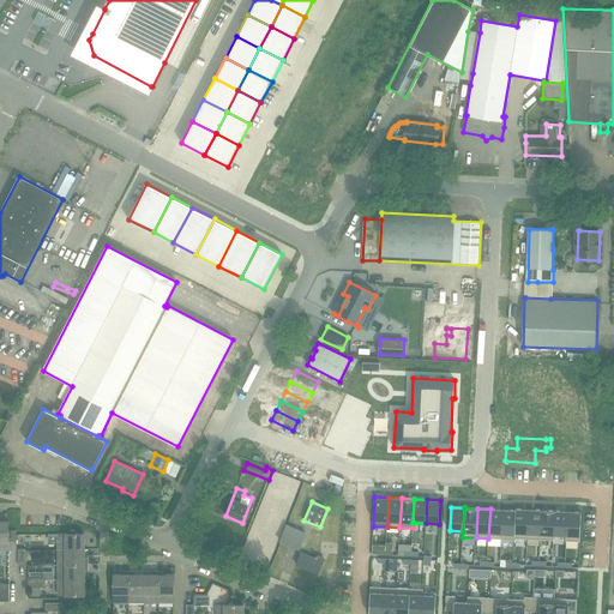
[(491,509),(488,539),(501,539),(503,510),(491,509)]
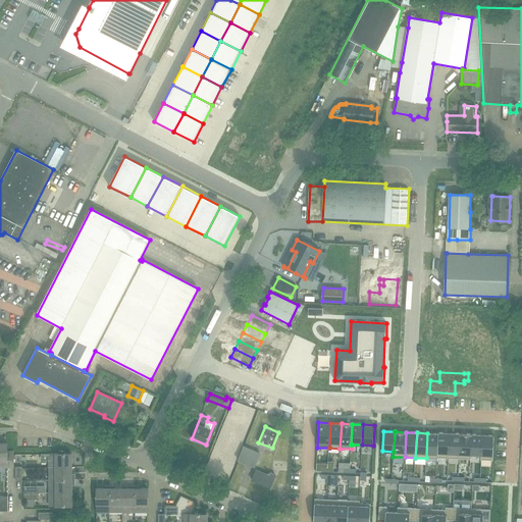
[(438,433),(437,458),(438,458),(449,458),(450,433),(438,432),(438,433)]
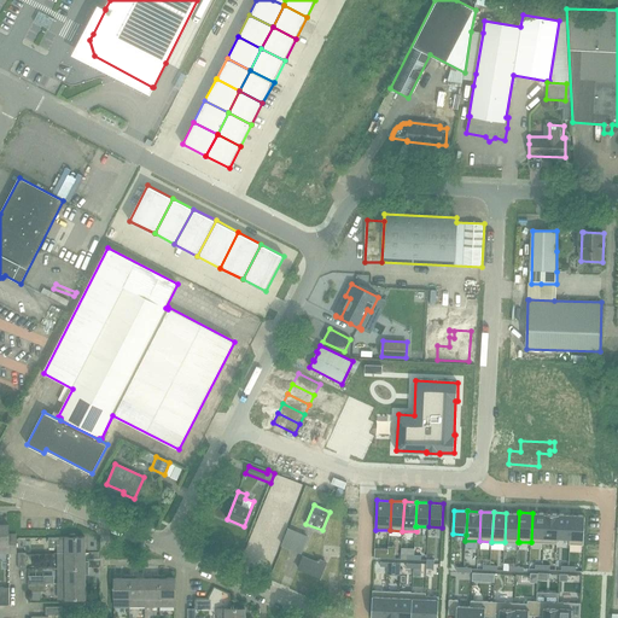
[(506,513),(505,542),(518,543),(519,542),(518,542),(519,513),(506,513)]
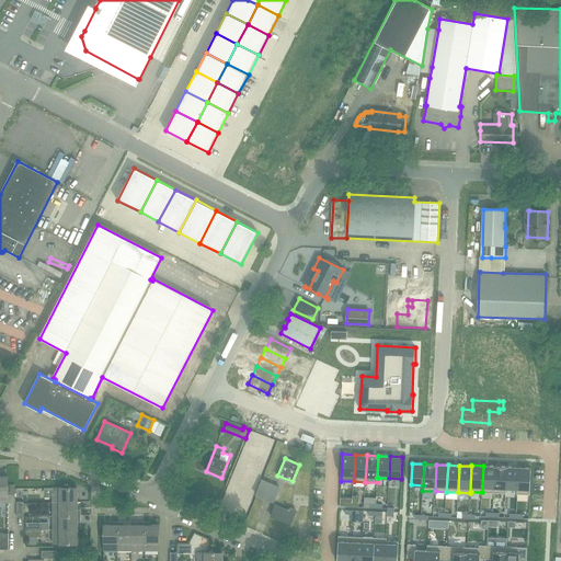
[(483,466),(482,492),(494,493),(495,466),(483,466)]
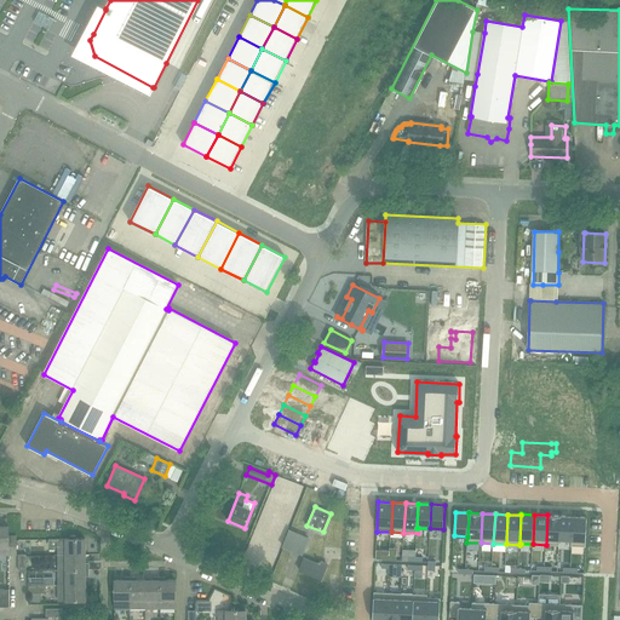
[(547,515),(546,545),(560,545),(560,540),(560,539),(561,516),(547,515)]
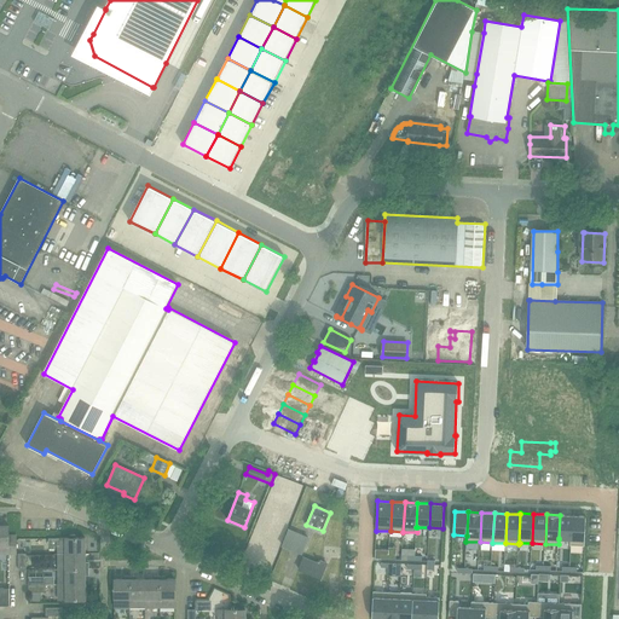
[(560,515),(559,538),(559,539),(571,539),(572,515),(560,515)]
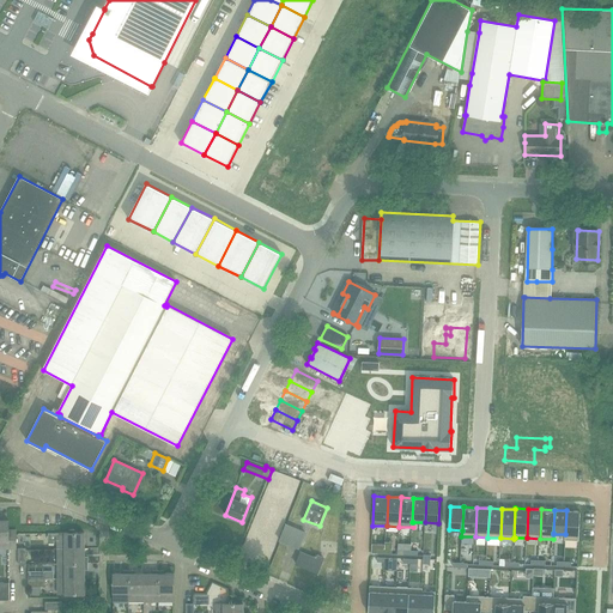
[(565,534),(565,540),(578,540),(581,511),(566,510),(565,534)]
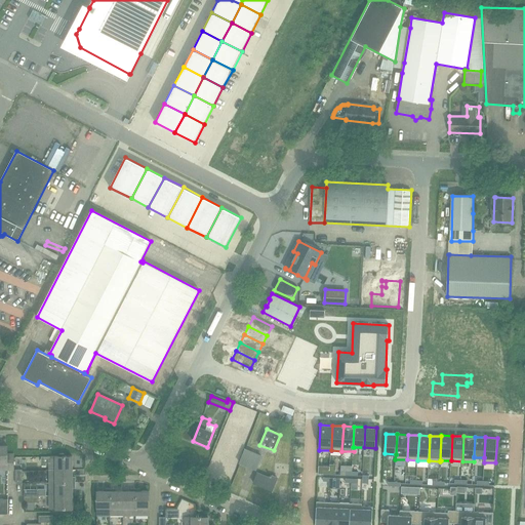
[(245,449),(243,453),(240,463),(255,470),(261,456),(245,449)]
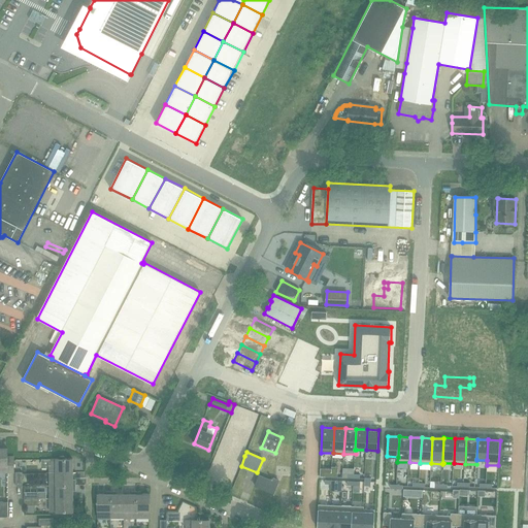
[(50,466),(50,472),(72,472),(72,459),(65,459),(65,457),(59,457),(59,459),(50,459),(50,460),(41,460),(41,466),(50,466)]
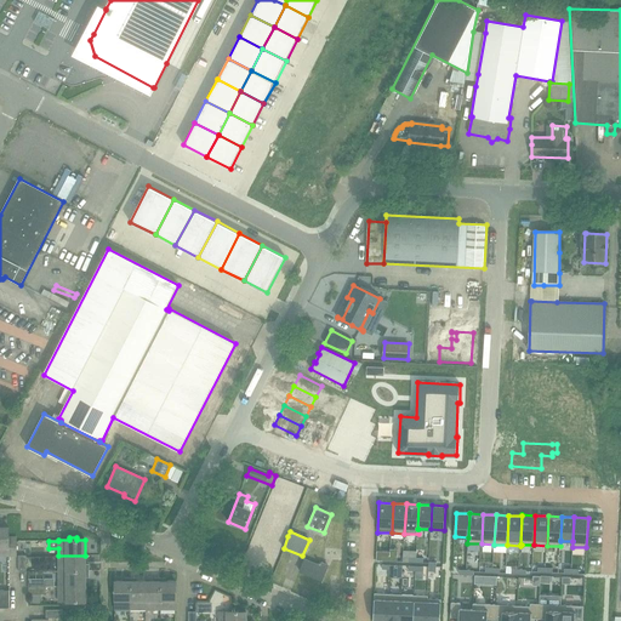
[(58,556),(58,571),(89,571),(89,564),(85,564),(85,556),(58,556)]
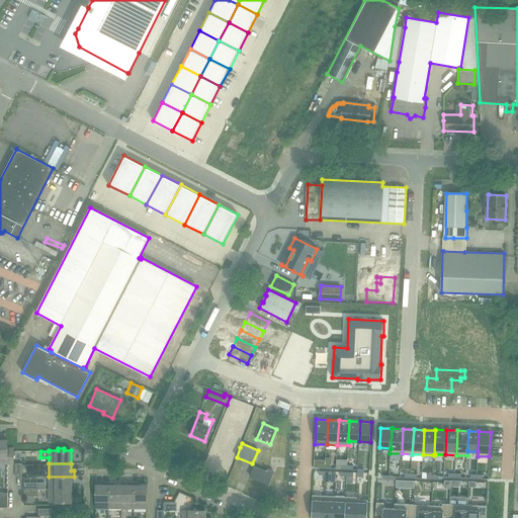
[(250,477),(268,484),(273,471),(266,468),(265,471),(254,466),(250,477)]
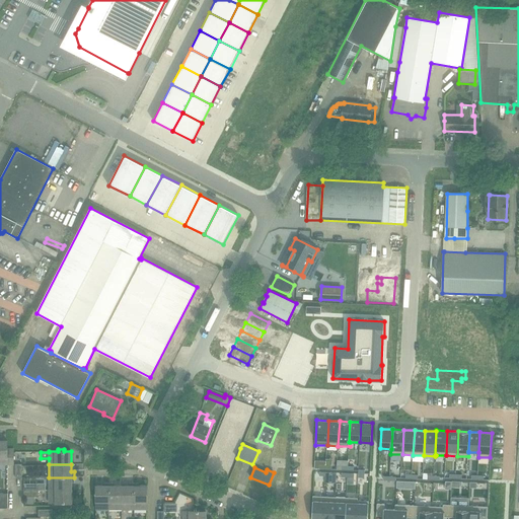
[(49,477),(49,491),(72,491),(72,483),(74,483),(74,477),(49,477)]
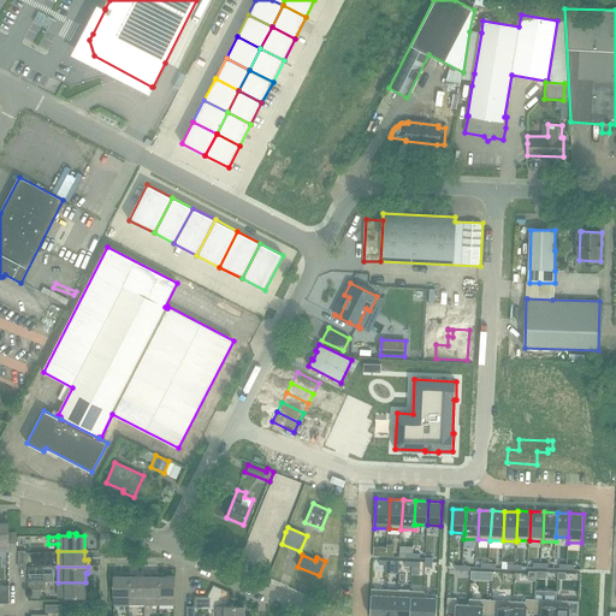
[(130,605),(129,574),(124,574),(124,576),(114,576),(114,605),(130,605)]
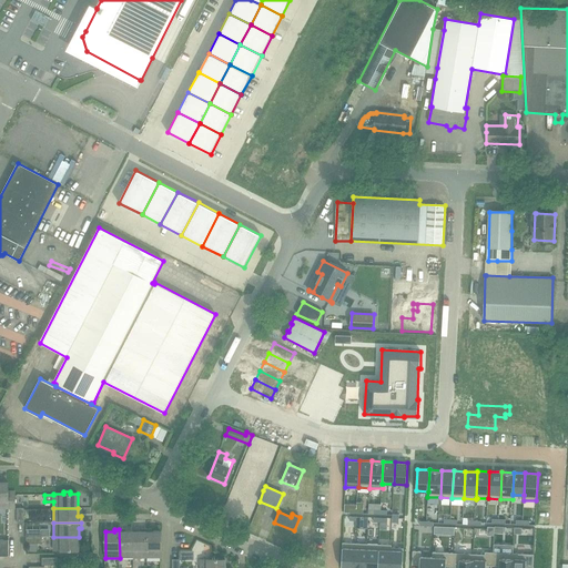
[(124,529),(119,529),(120,558),(133,557),(133,531),(124,531),(124,529)]
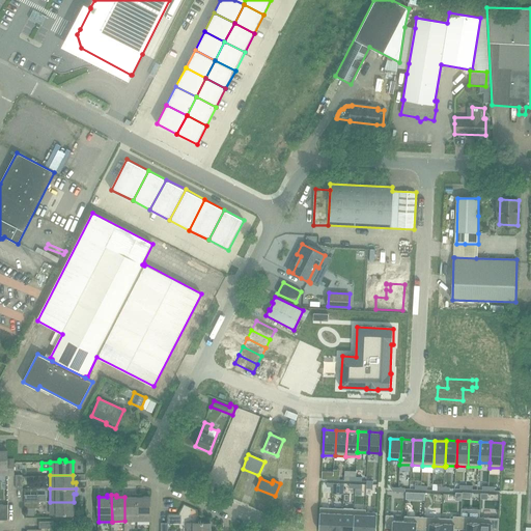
[(133,497),(124,497),(124,521),(137,521),(137,495),(133,495),(133,497)]
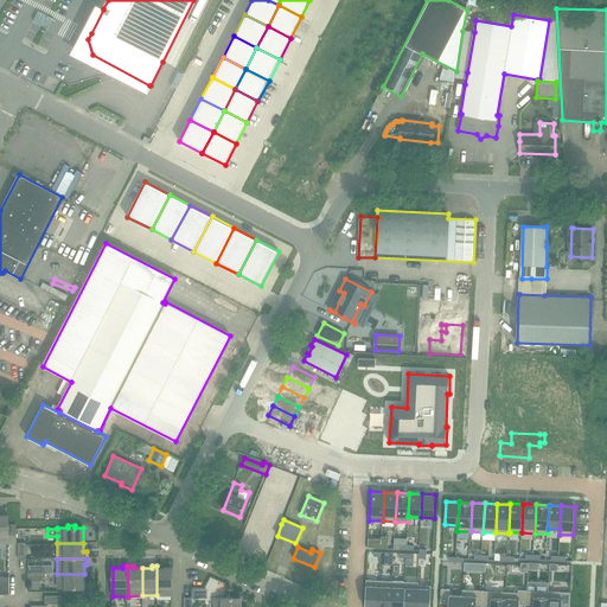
[(163,566),(157,566),(157,595),(172,595),(172,568),(163,568),(163,566)]
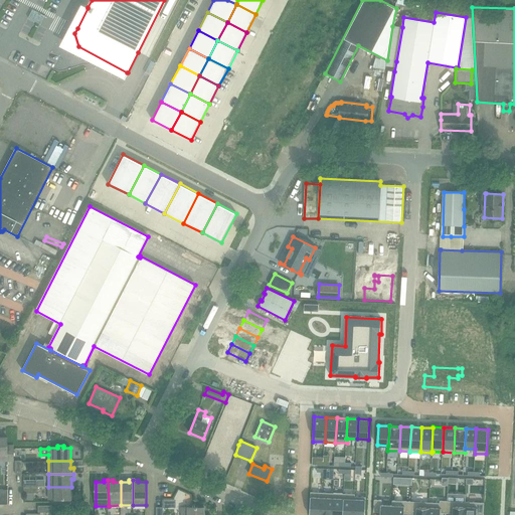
[(71,487),(48,487),(48,499),(58,499),(58,502),(63,502),(63,499),(71,499),(71,487)]
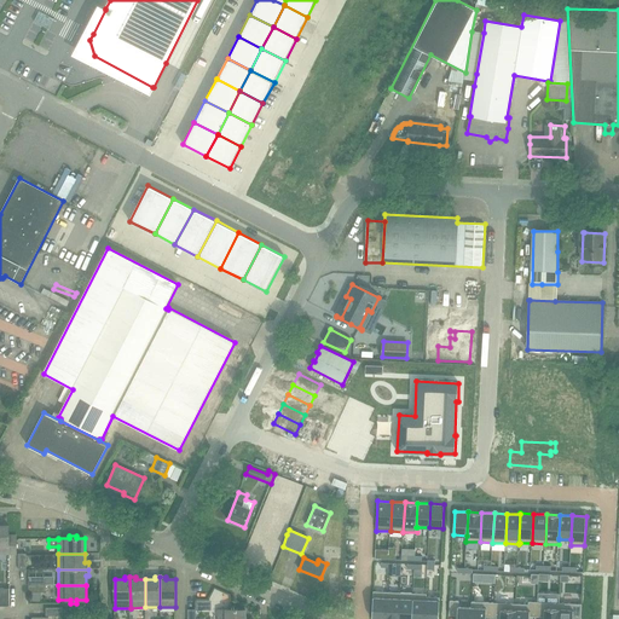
[(374,591),(371,618),(385,618),(387,591),(374,591)]
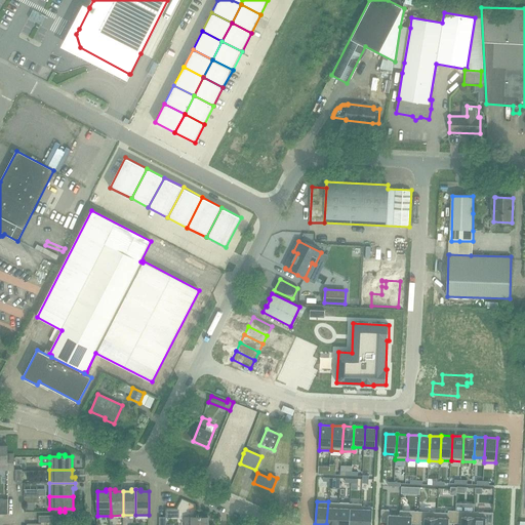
[(328,501),(326,524),(337,524),(339,502),(328,501)]
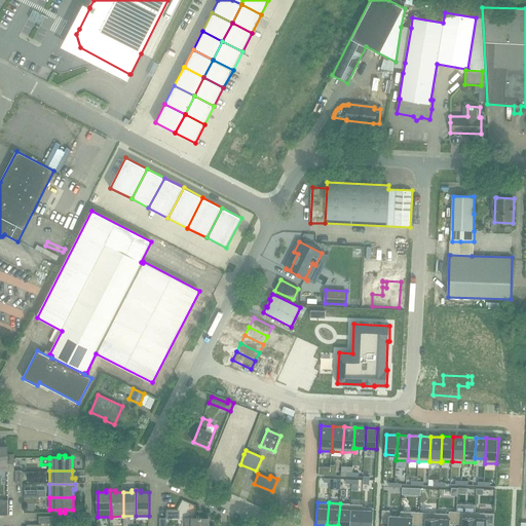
[(340,503),(338,525),(349,525),(351,503),(340,503)]
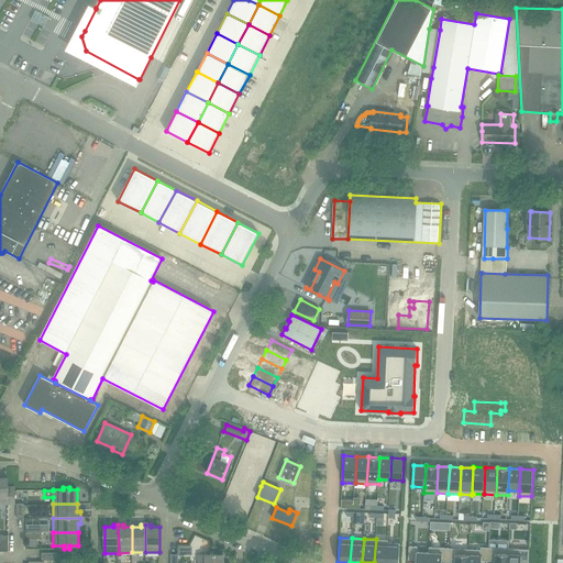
[(376,539),(374,562),(386,562),(387,542),(388,542),(388,540),(376,539)]
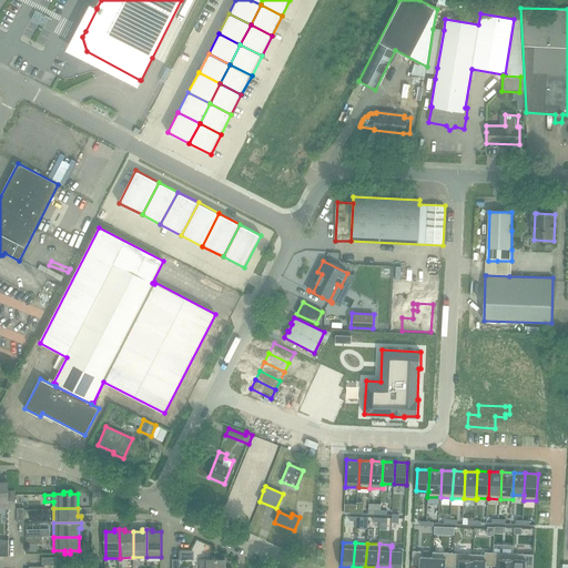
[(202,545),(189,545),(189,555),(202,555),(202,545)]
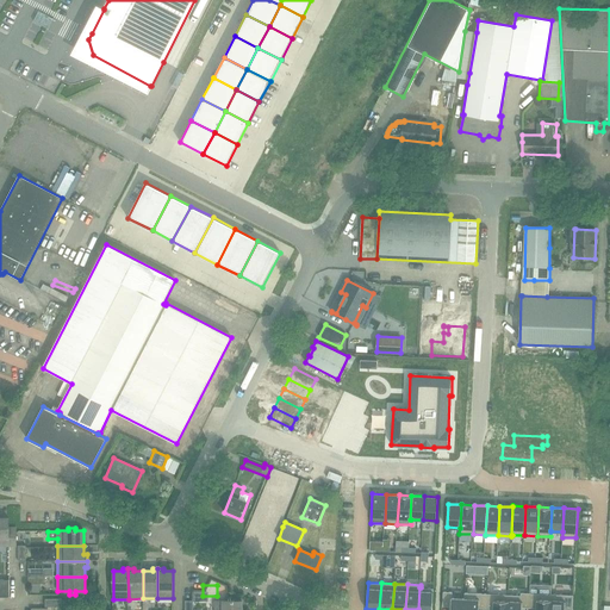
[(419,587),(418,609),(431,609),(434,589),(421,587),(419,587)]
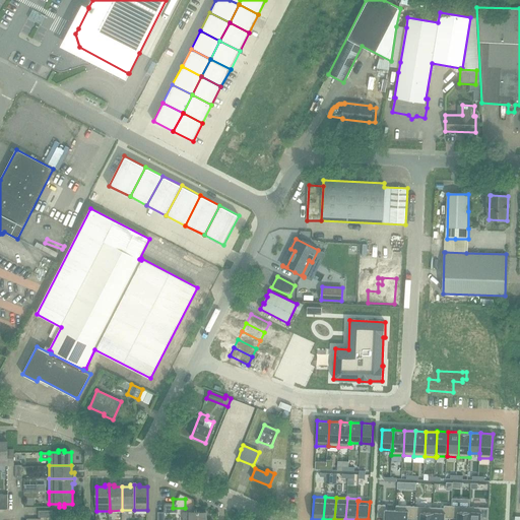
[(378,505),(378,516),(384,517),(383,519),(395,519),(397,505),(396,505),(396,510),(385,510),(385,505),(378,505)]
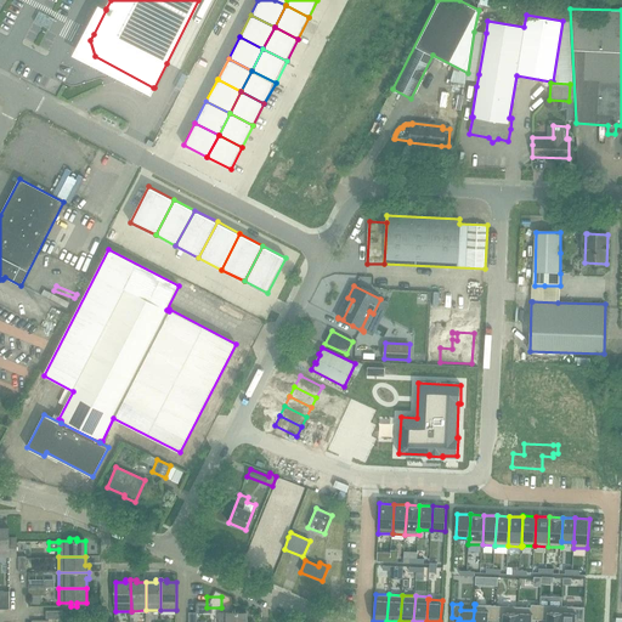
[(475,604),(473,621),(487,621),(488,620),(496,620),(497,605),(475,604)]
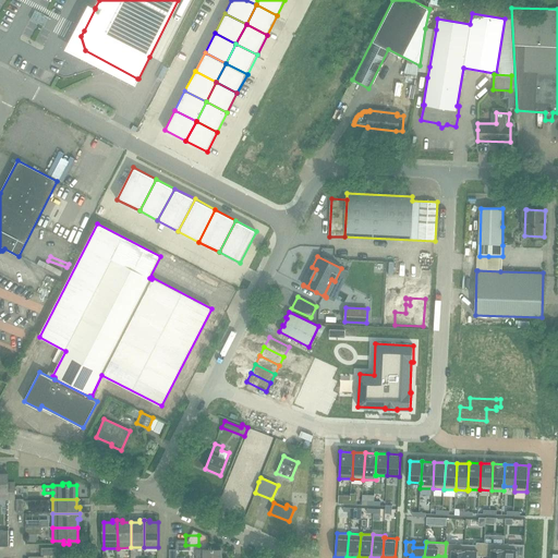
[(465,544),(463,557),(476,557),(477,555),(484,556),(485,543),(476,542),(476,545),(465,544)]
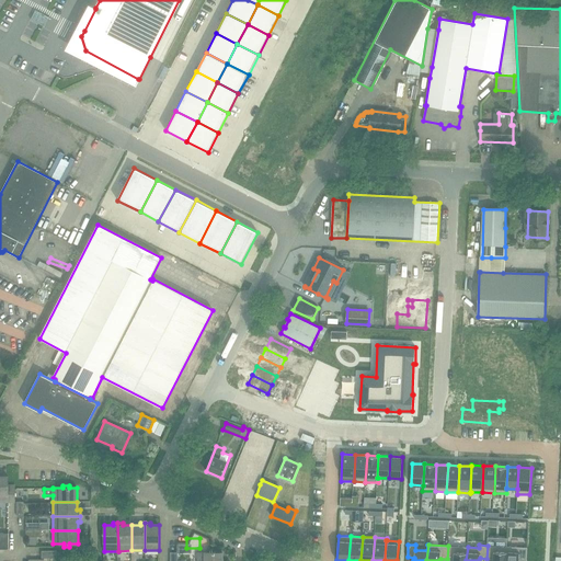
[(448,546),(447,559),(454,560),(466,560),(468,547),(448,546)]
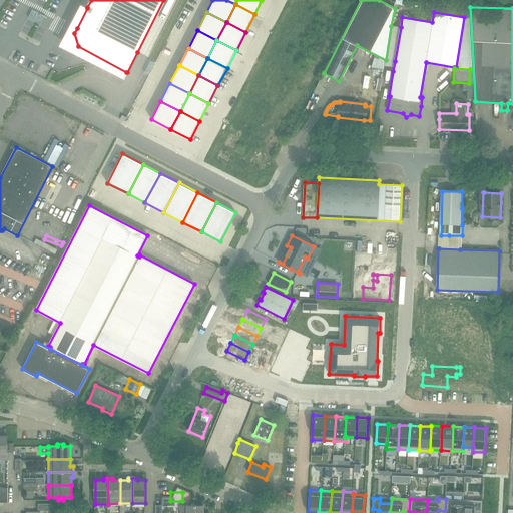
[(446,499),(445,511),(451,511),(451,512),(462,512),(464,500),(446,499)]
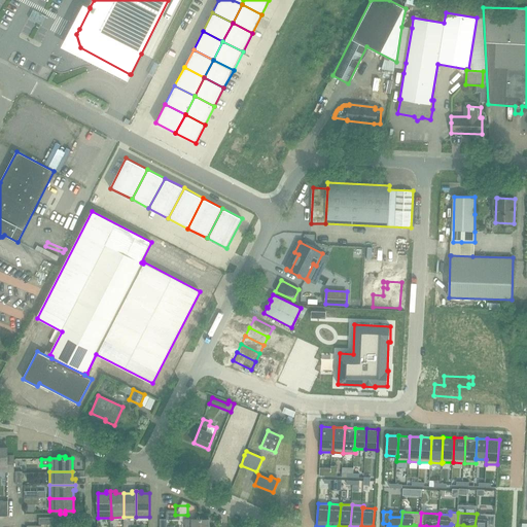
[(477,514),(475,526),(487,526),(488,526),(495,526),(495,515),(477,514)]
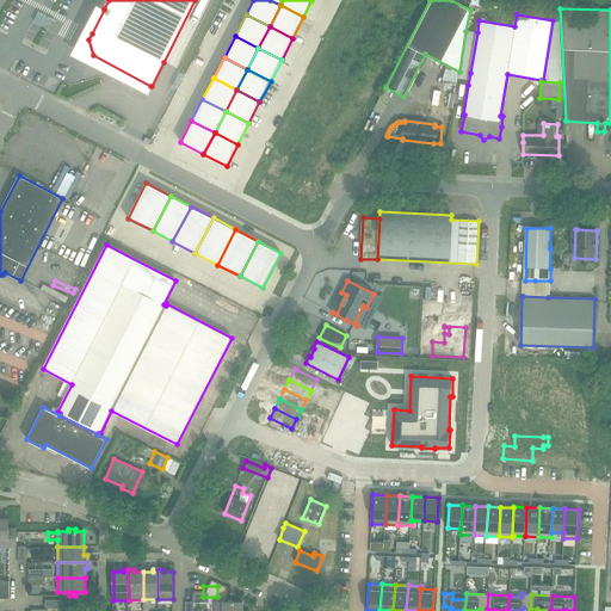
[(227,599),(227,602),(216,602),(215,610),(241,610),(242,602),(233,602),(233,599),(227,599)]
